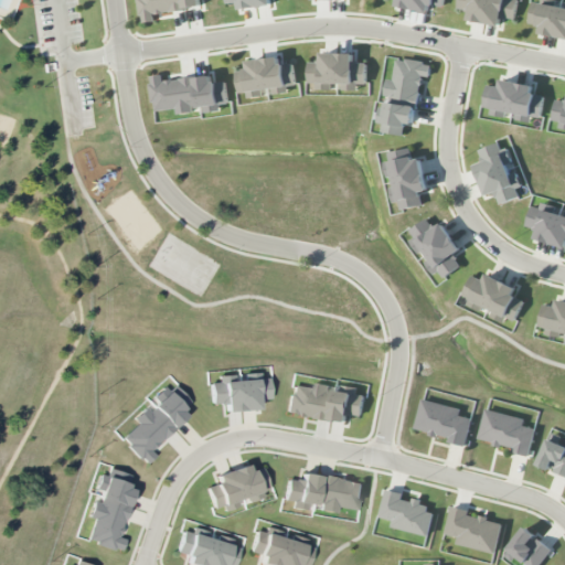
[(153,14),(202,8),(200,0),(137,0),(141,24),(155,22),(153,14)]
